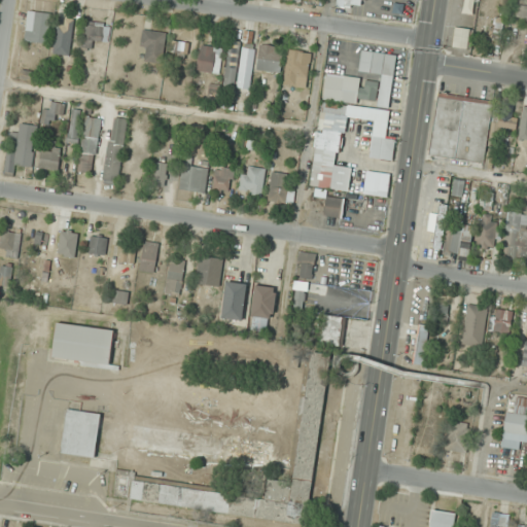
[(337,0),(337,5),(360,8),(361,0),(337,0)]
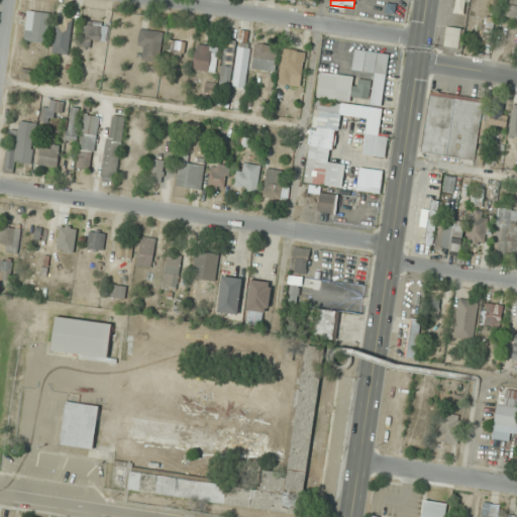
[(466,0),(455,0),(454,14),(464,15),(466,0)]
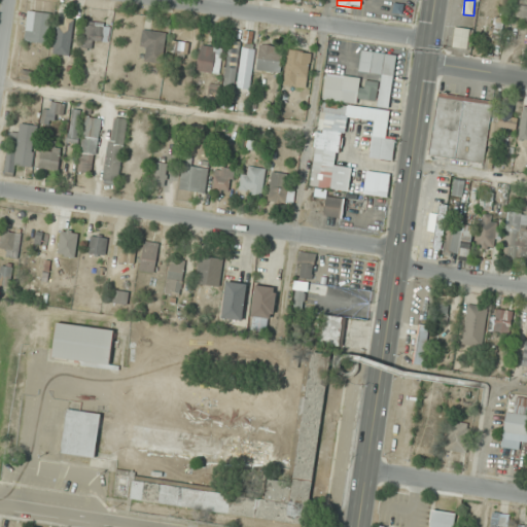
[(526,0),(516,0),(516,18),(526,19),(526,0)]
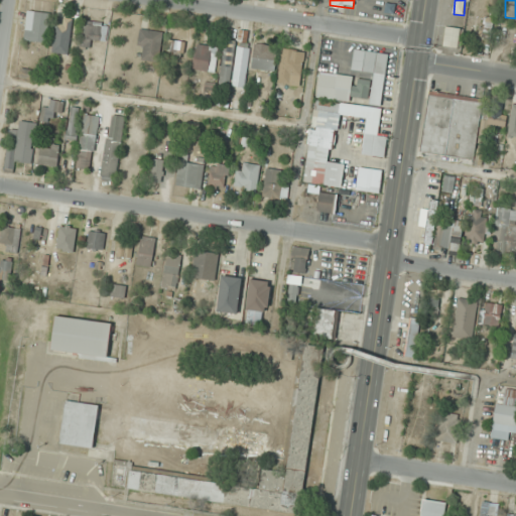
[(25,40),(46,43),(49,14),(28,12),(25,40)]
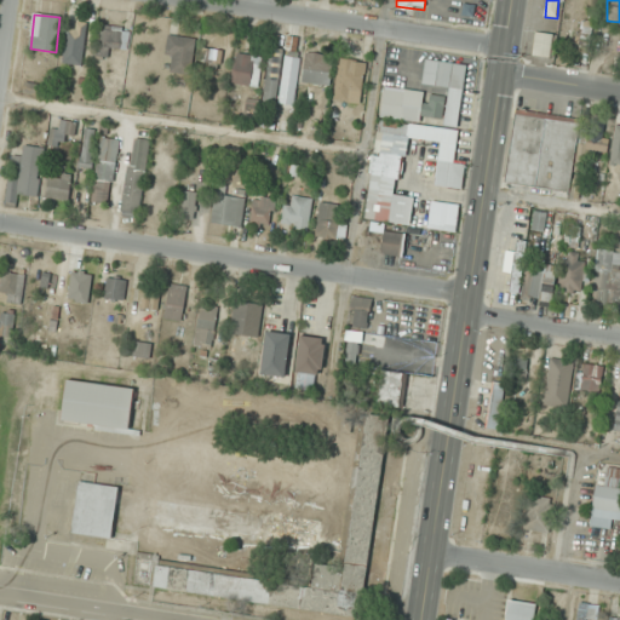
[(87,23),(68,21),(64,64),(82,65),(87,23)]
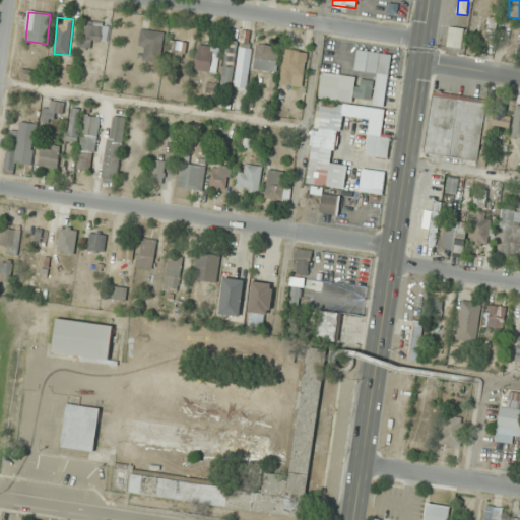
[(485,33),(492,35),(497,21),(492,18),(485,33)]
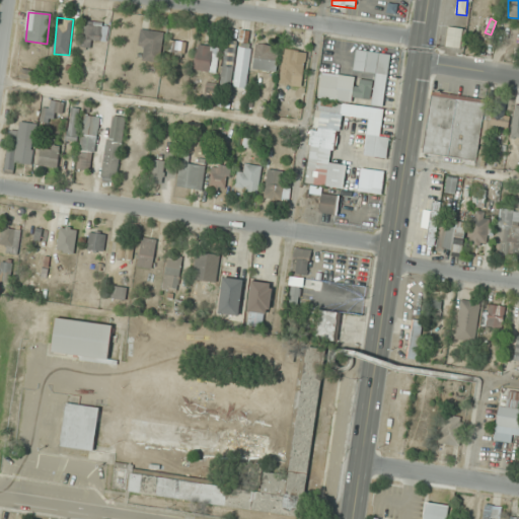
[(90,47),(90,42),(108,42),(108,22),(83,23),(84,48),(90,47)]
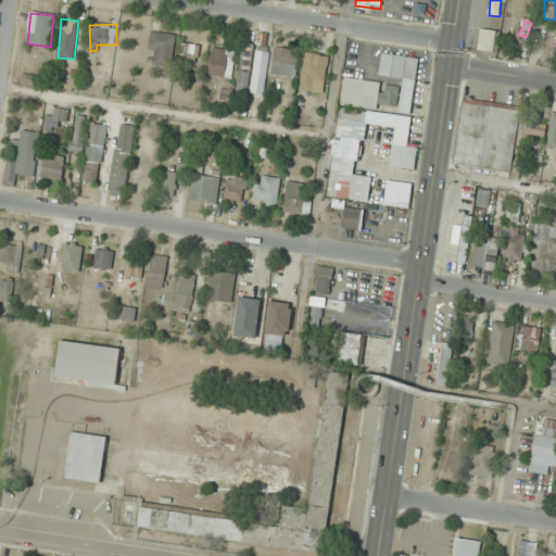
[(496,52),(496,30),(479,30),(478,52),(496,52)]
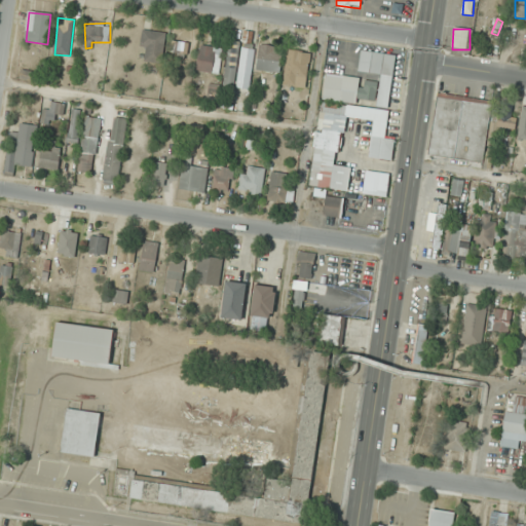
[(141,62),(162,63),(165,32),(143,30),(141,62)]
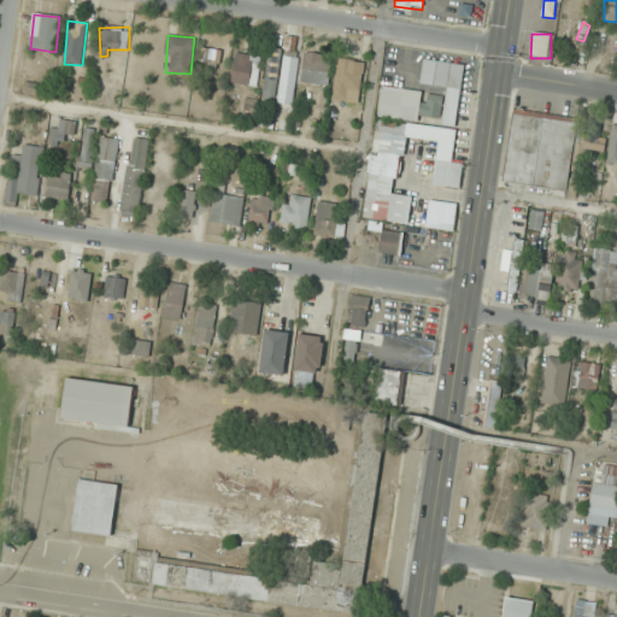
[(200,68),(221,66),(219,47),(199,48),(200,68)]
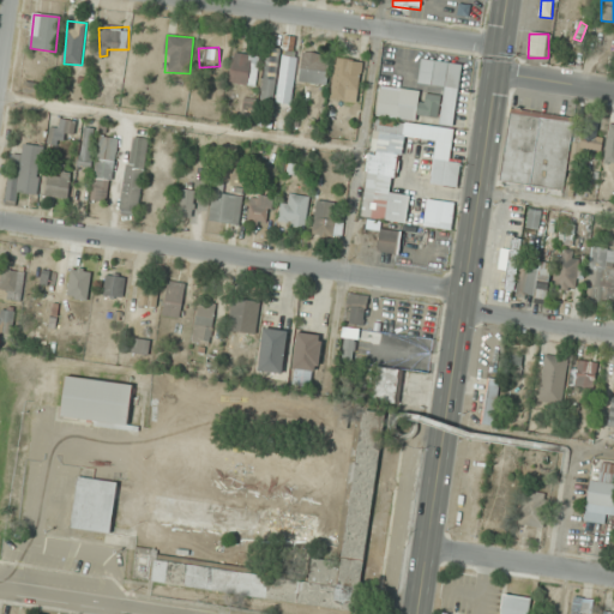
[(275,103),(275,94),(293,95),(296,53),(281,52),(282,50),(268,48),(262,102),(275,103)]
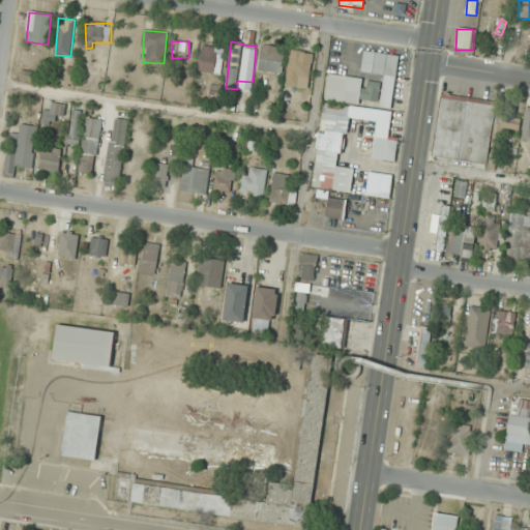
[(198,72),(219,76),(224,49),(203,45),(198,72)]
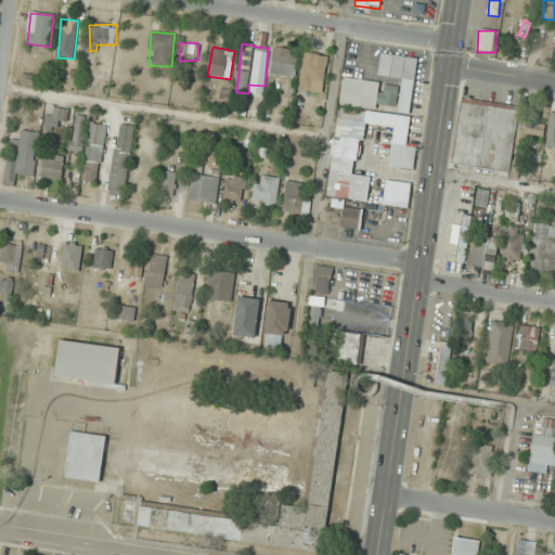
[(271,75),(296,77),(298,49),(273,47),(271,75)]
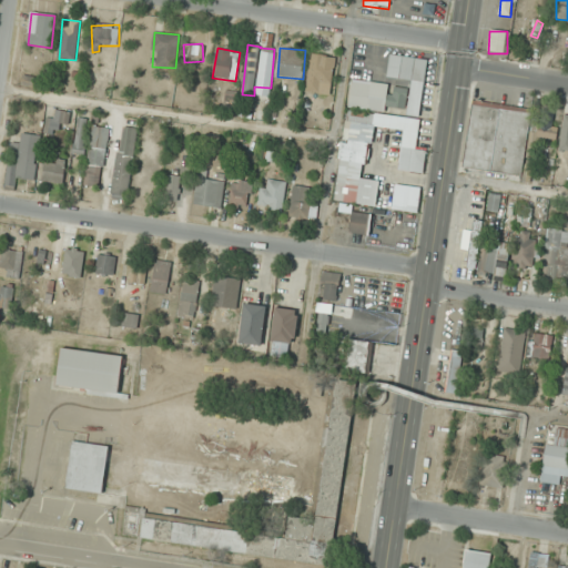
[(335,58),(311,54),(306,90),(331,93),(335,58)]
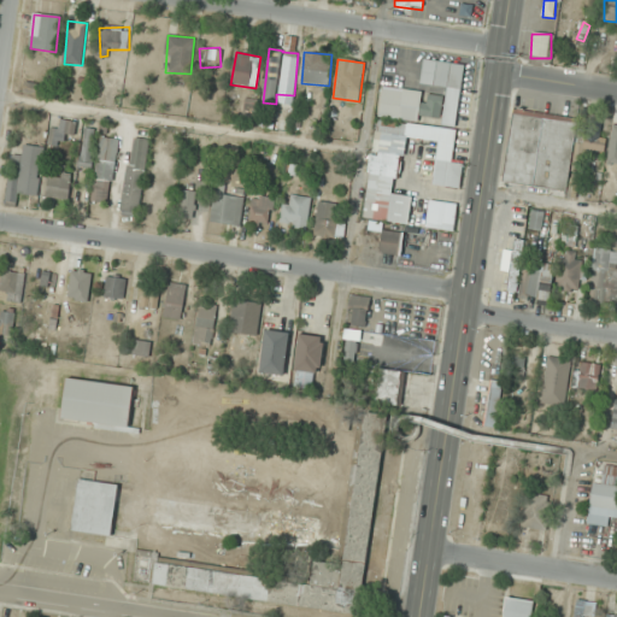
[(380,86),(364,218),(406,223),(410,197),(394,194),(401,137),(436,141),(432,186),(459,188),(462,164),(452,163),(464,64),(424,59),(421,86),(445,89),(445,94),(380,86)]
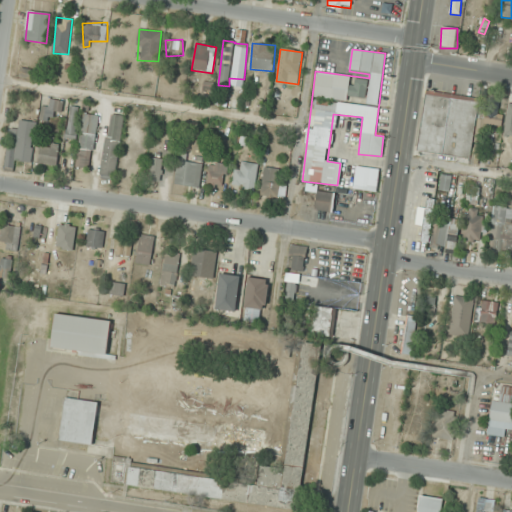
[(34,70),(21,68),(19,76),(32,79),(34,70)]
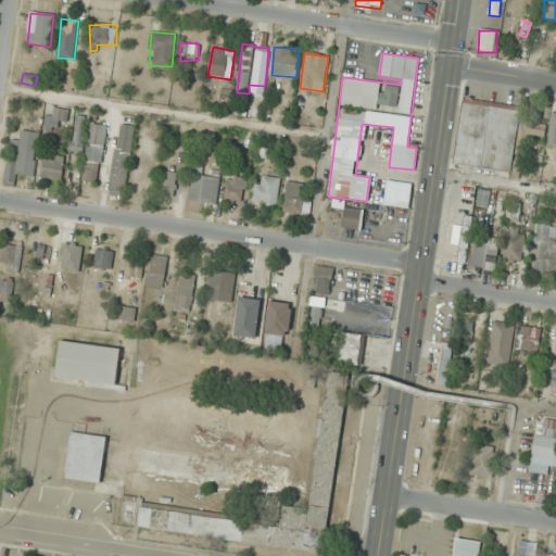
[(519,178),(526,137),(544,140),(546,124),(541,124),(543,110),(462,98),(451,168),(519,178)]
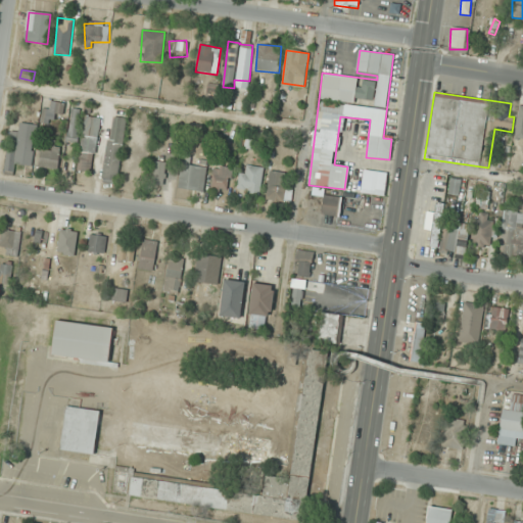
[(51,123),(50,116),(64,113),(63,103),(41,106),(43,124),(51,123)]
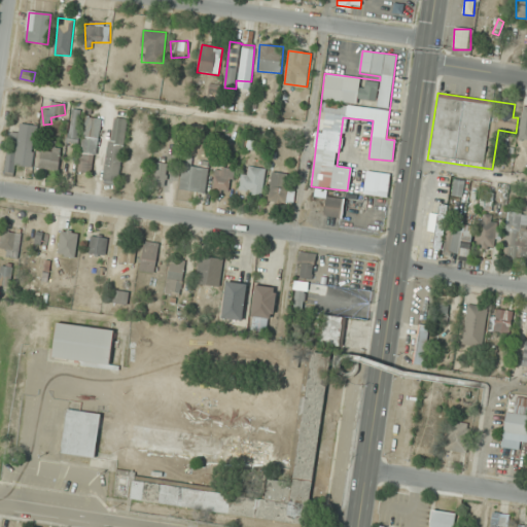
[(80,110),(70,109),(69,143),(79,144),(80,110)]
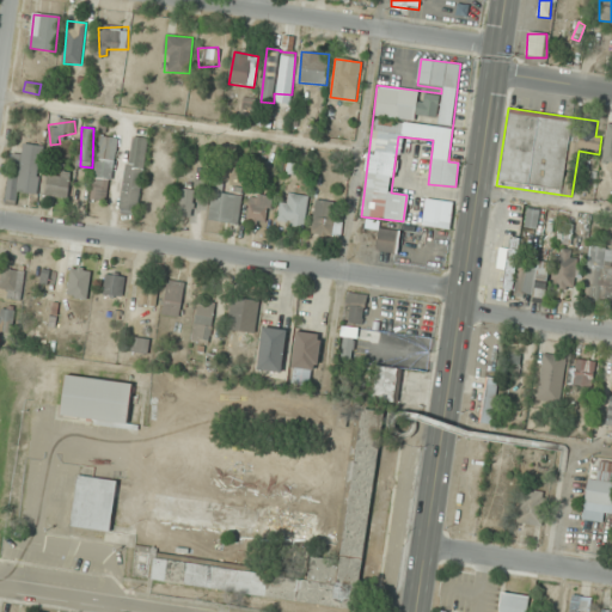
[(116,139),(99,136),(92,200),(109,202),(116,139)]
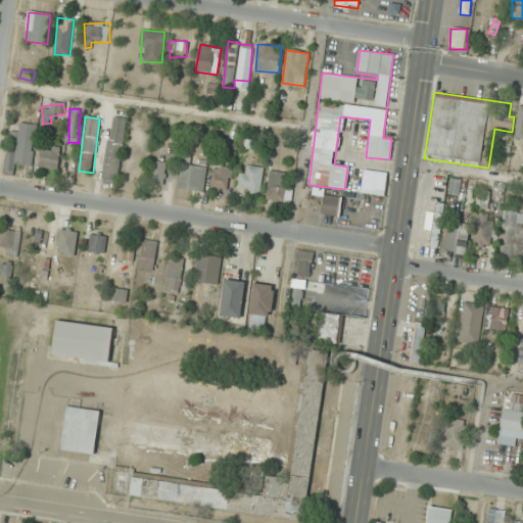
[(128,119),(112,116),(101,182),(116,185),(128,119)]
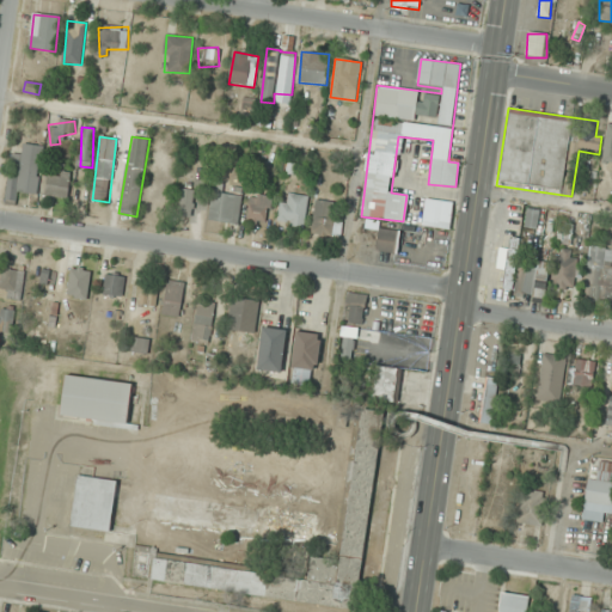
[(18,193),(38,194),(42,146),(23,145),(20,177),(7,176),(6,200),(18,201),(18,193)]
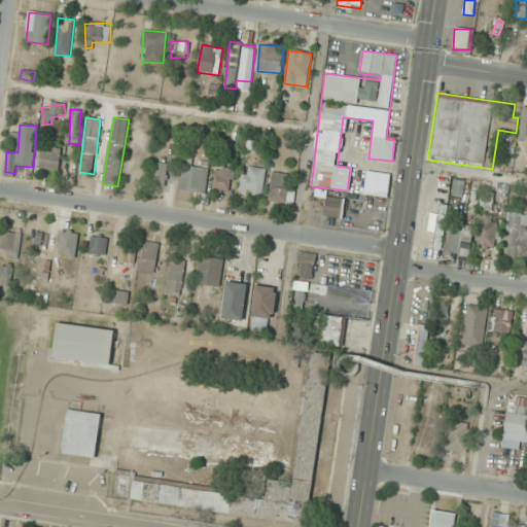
[(62,150),(42,146),(38,167),(58,171),(62,150)]
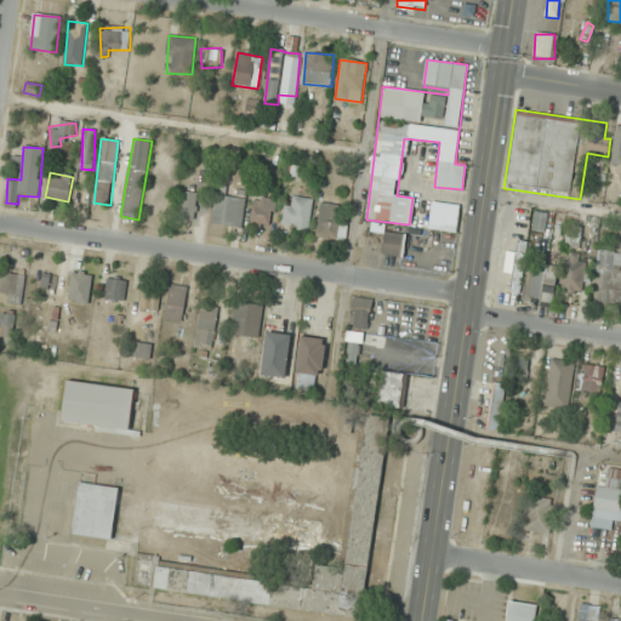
[(198,194),(180,193),(177,218),(194,220),(198,194)]
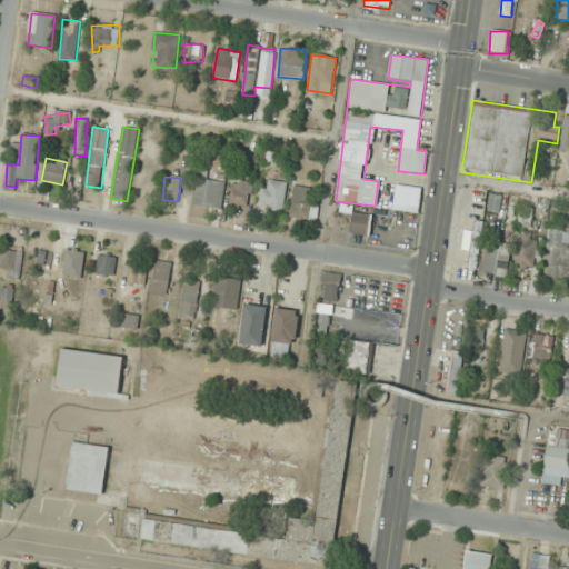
[(222,209),(225,182),(197,180),(193,207),(222,209)]
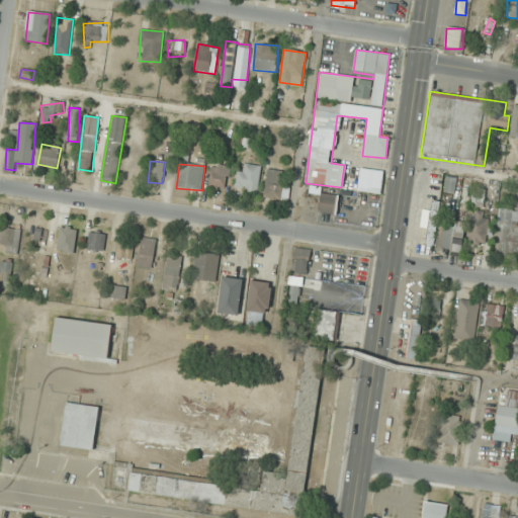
[(231,167),(211,164),(207,185),(227,189),(231,167)]
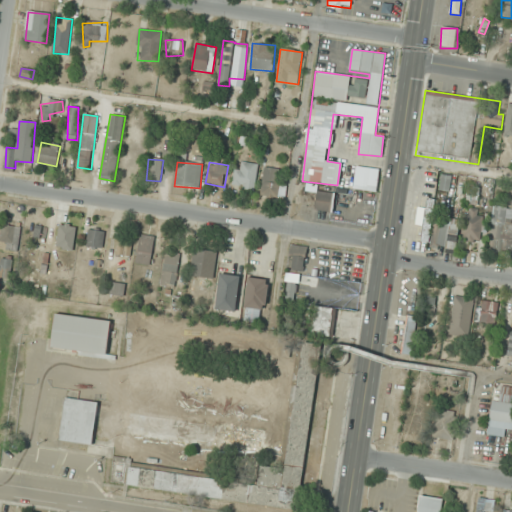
[(255,189),(256,164),(234,162),(233,188),(255,189)]
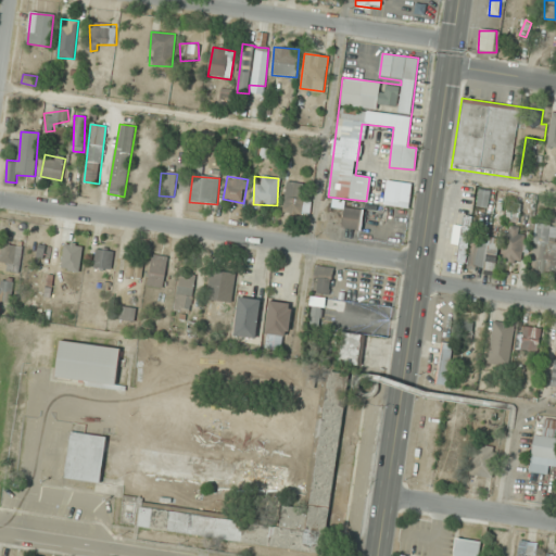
[(305,182),(287,181),(283,212),(302,214),(305,182)]
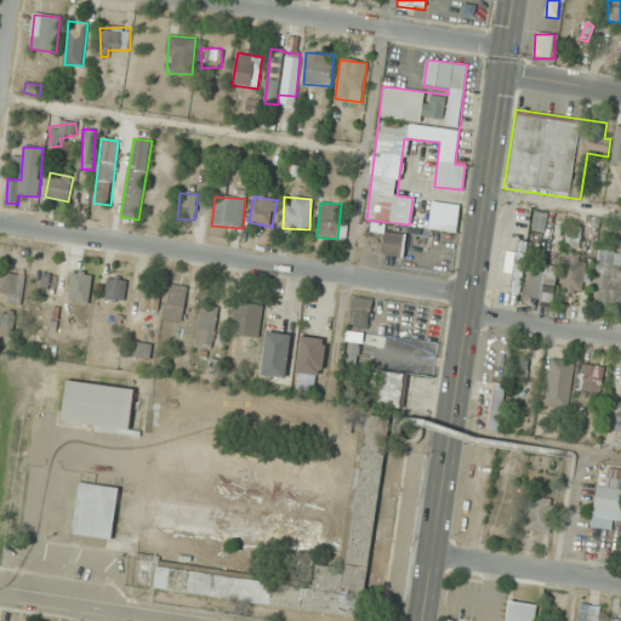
[(548,214),(536,211),(533,231),(545,233),(548,214)]
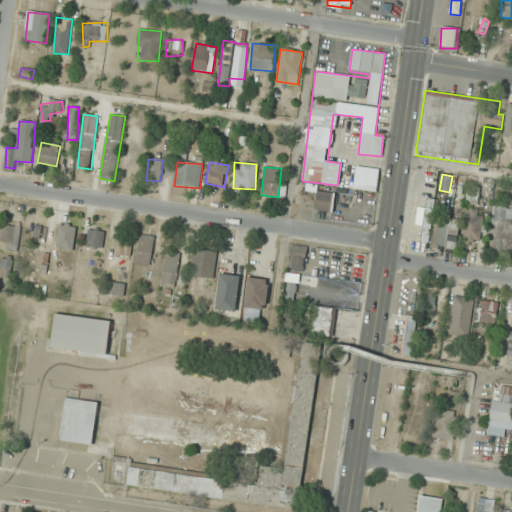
[(315,210),(332,212),(335,194),(306,189),(301,216),(314,218),(315,210)]
